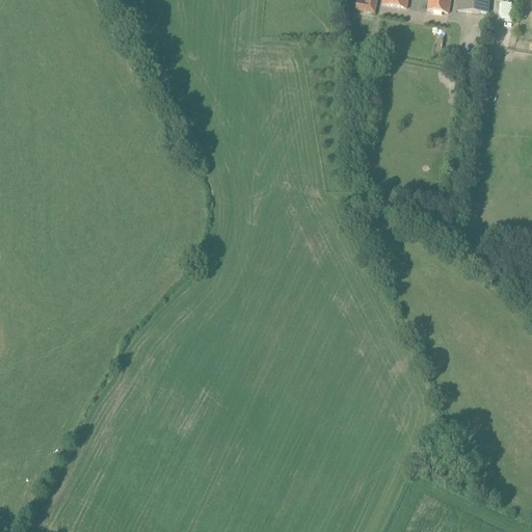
[(374,16),(377,0),(365,0),(365,4),(358,2),(356,11),(374,16)]
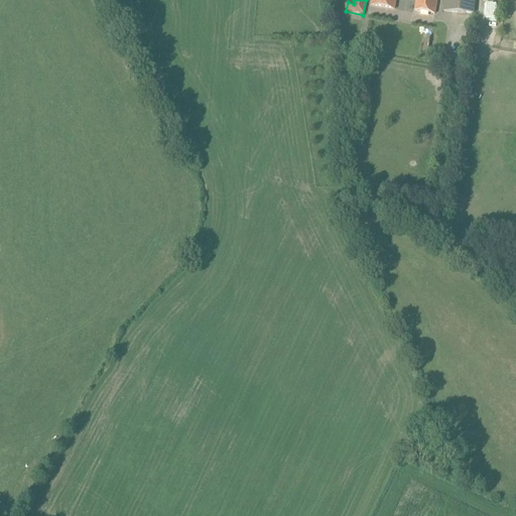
[(371,0),(370,6),(394,10),(395,0),(416,0),(414,12),(434,15),(436,0),(371,0)]
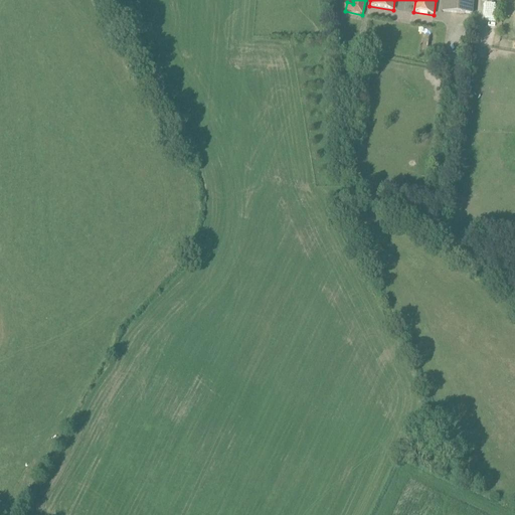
[(395,0),(395,9),(410,10),(410,0),(395,0)]
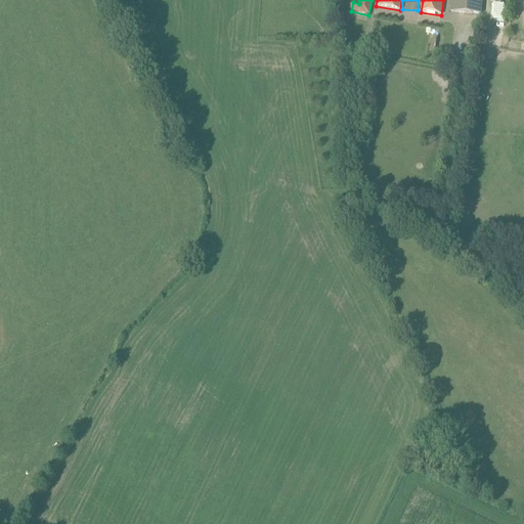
[(450,0),(450,13),(473,14),(481,14),(482,0),(450,0)]
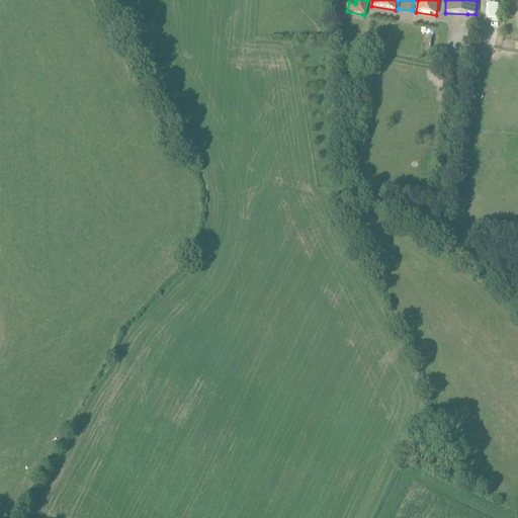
[(484,19),(483,27),(497,28),(498,20),(484,19)]
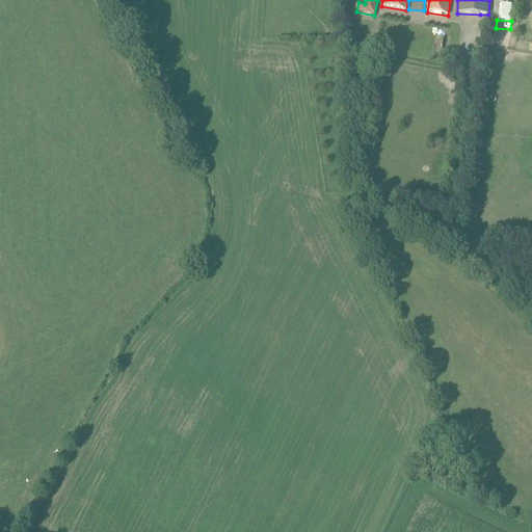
[(350,63),(350,81),(362,82),(363,64),(350,63)]
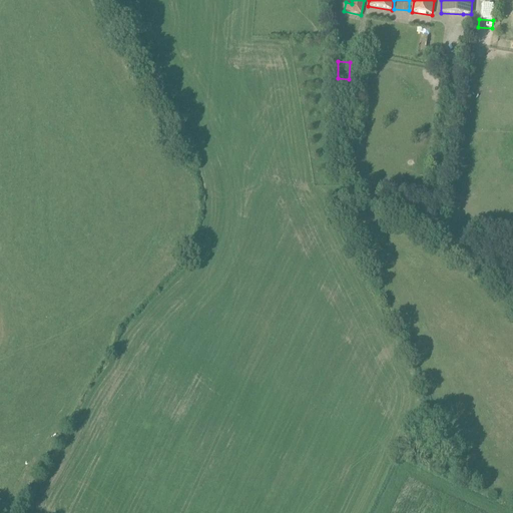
[(438,234),(443,238),(449,241),(455,232),(443,225),(438,234)]
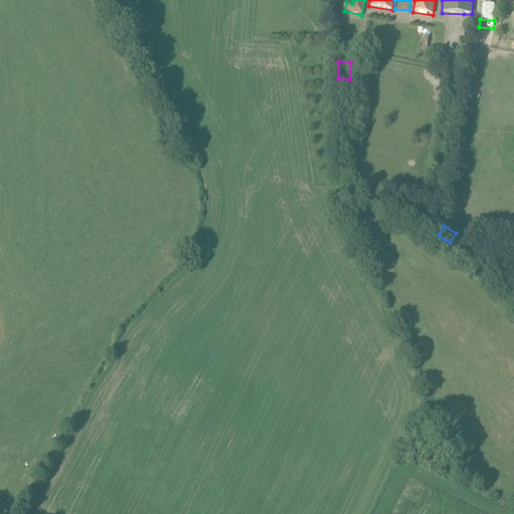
[(457,234),(452,243),(464,250),(469,241),(457,234)]
